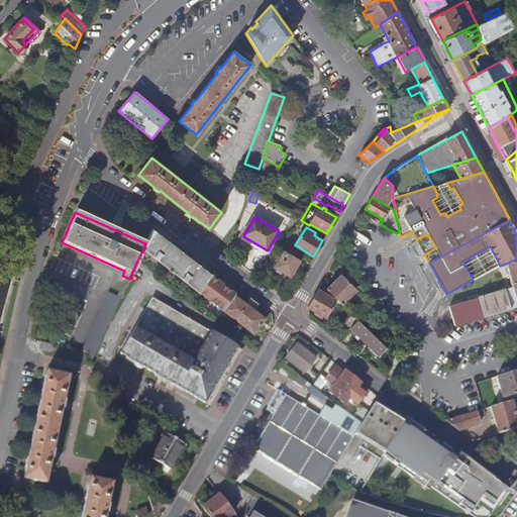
[(157,259),(198,291),(211,274),(151,229),(145,243),(143,248),(157,259)]
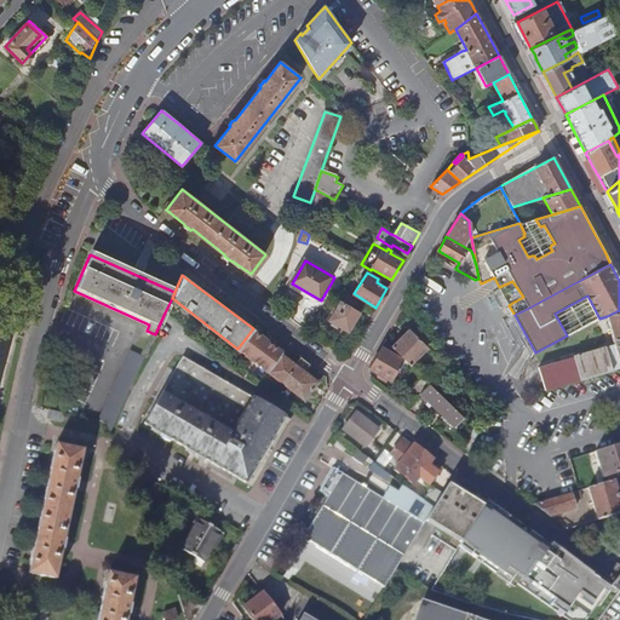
[(512,281),(499,287),(505,298),(509,305),(512,303),(523,297),(512,281)]
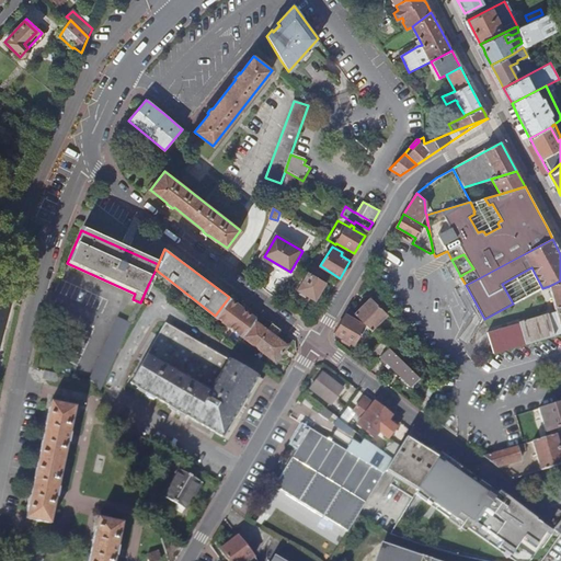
[(308,274),(298,290),(315,299),(324,284),(308,274)]
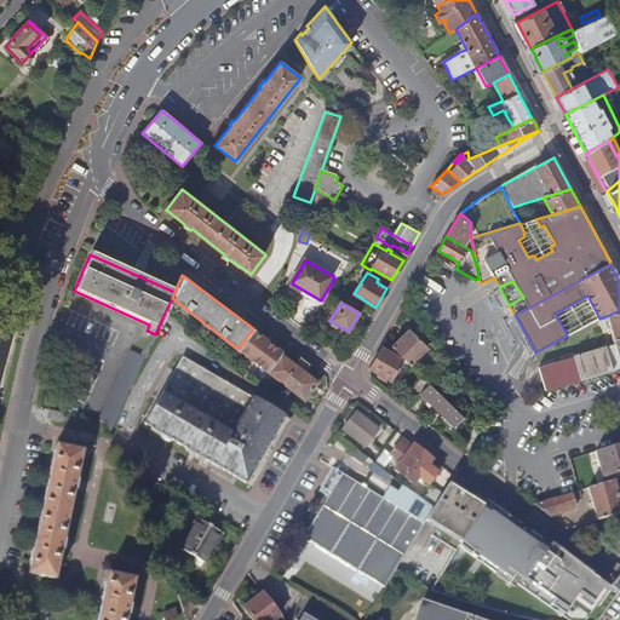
[(619,368),(619,310),(607,316),(614,344),(574,356),(574,357),(539,368),(546,390),(619,368)]
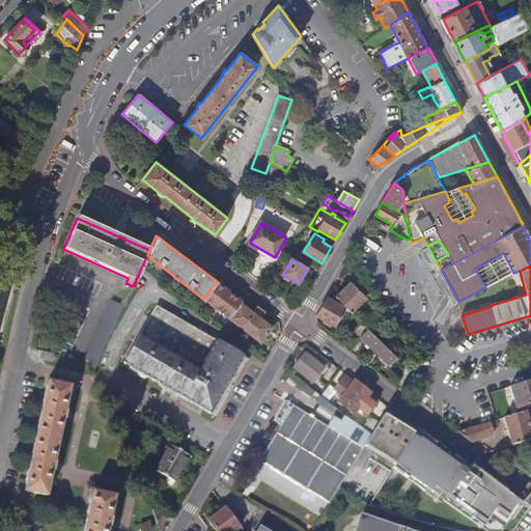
[(203,299),(213,306),(218,300),(224,305),(220,311),(229,318),(241,303),(243,301),(226,288),(217,281),(203,299)]
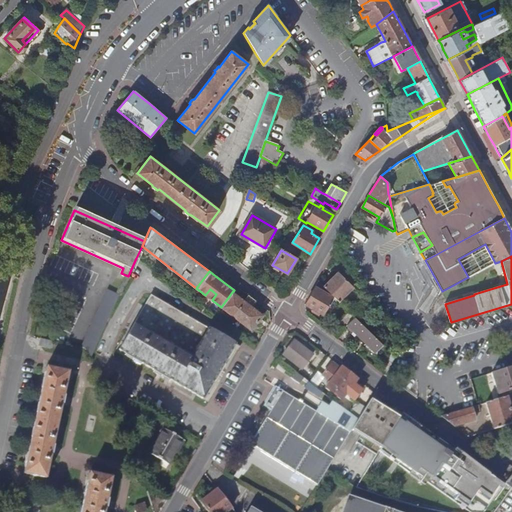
[(337,272),(323,287),(338,301),(352,287),(337,272)]
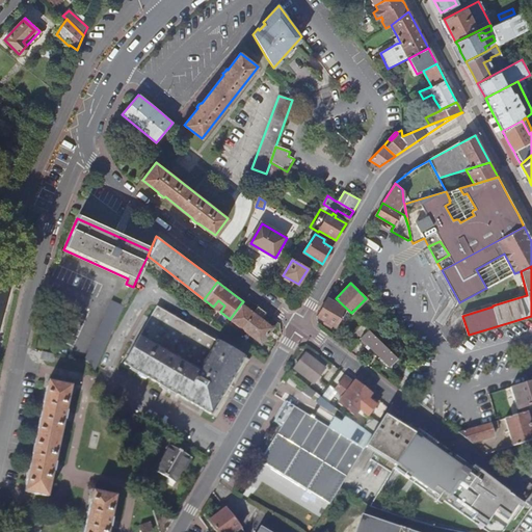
[(344,309),(327,298),(317,316),(317,317),(328,322),(327,325),(330,327),(331,324),(335,326),(344,309)]
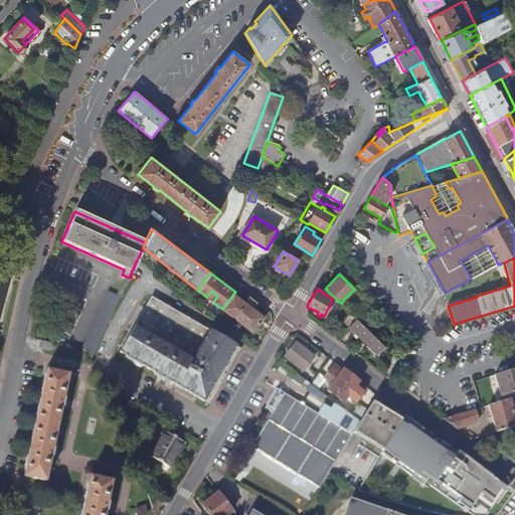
[(206,297),(213,302),(217,296),(211,291),(206,297)]
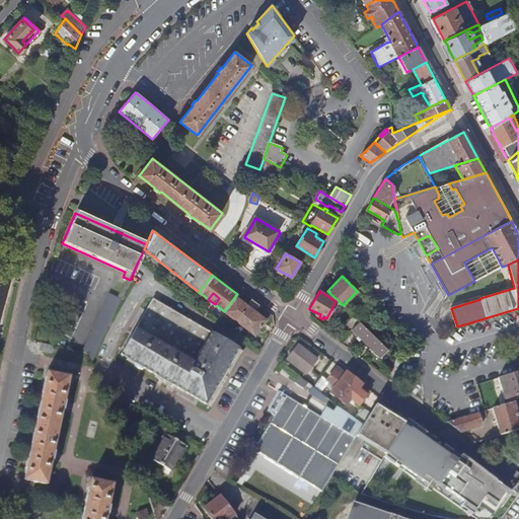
[(89,358),(92,363),(122,299),(109,294),(83,353),(87,354),(89,358)]
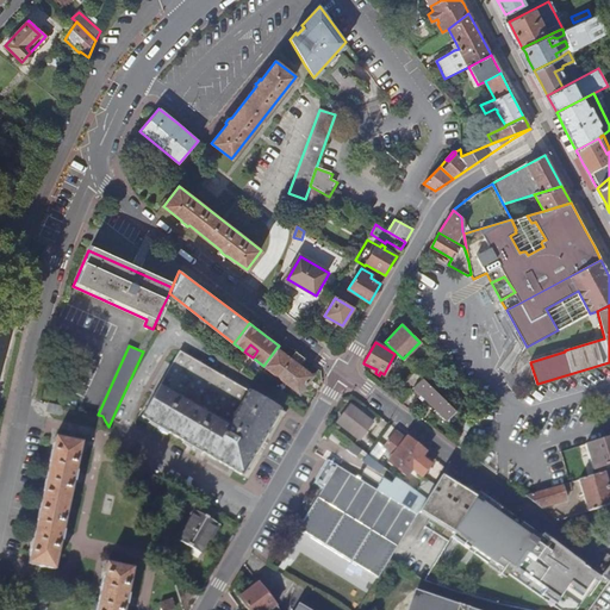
[(263,366),(277,375),(290,359),(277,348),(263,366)]
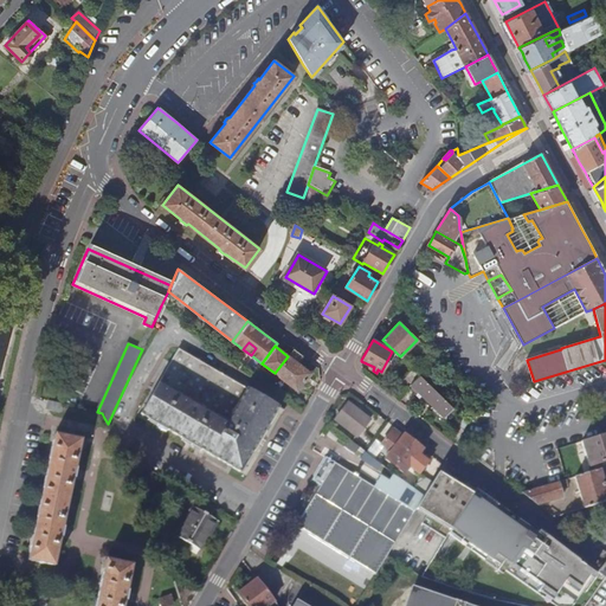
[(179,349),(141,413),(150,419),(195,445),(240,472),(259,439),(278,407),(221,375),(179,349)]
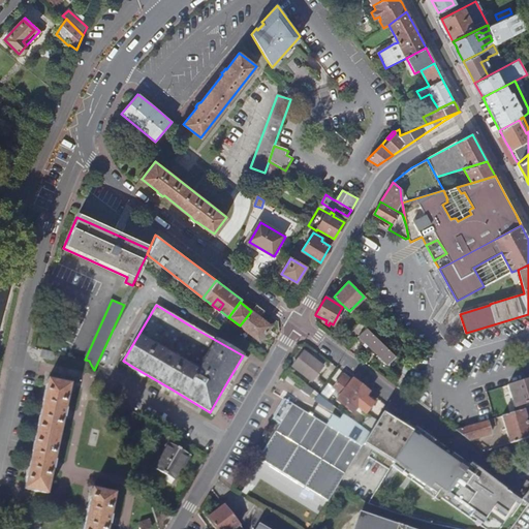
[(259,317),(263,311),(256,305),(251,311),(240,325),(258,340),(270,327),(259,317)]
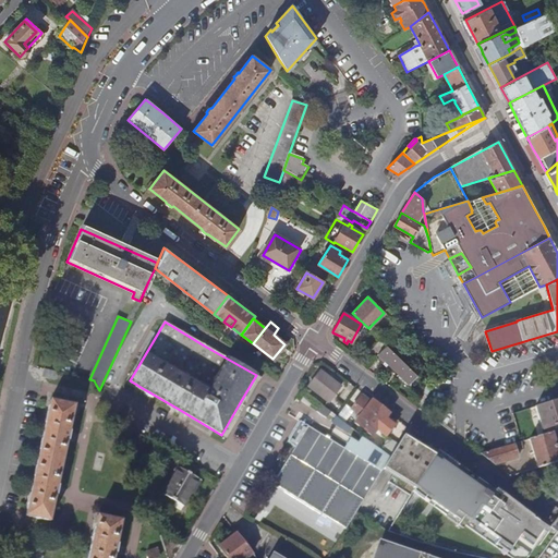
[(371,350),(376,355),(377,355),(378,354),(386,346),(380,339),(371,350)]
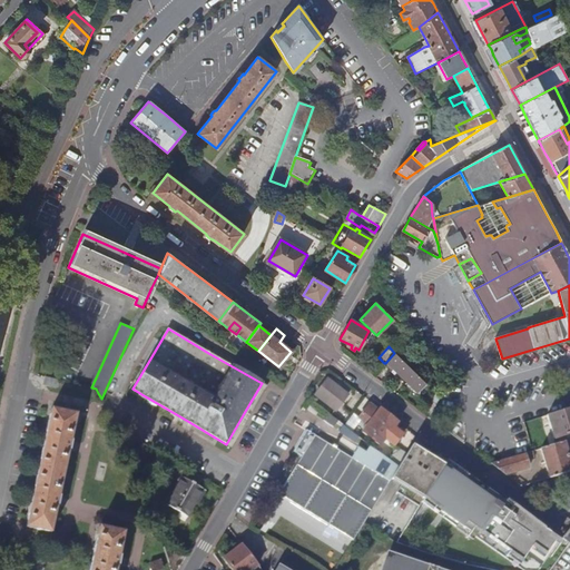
[(418,392),(426,383),(394,353),(386,362),(418,392)]
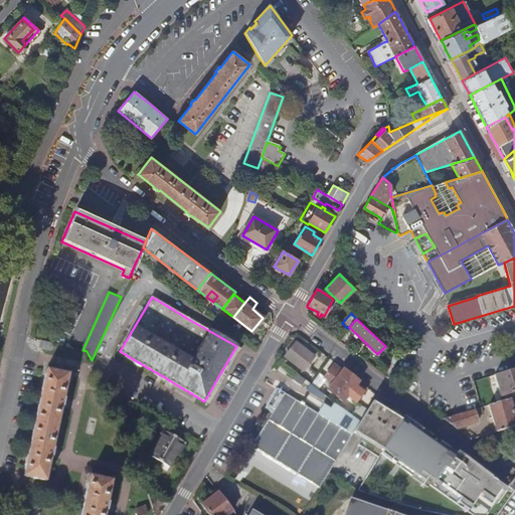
[(297,343),(285,357),(304,372),(317,355),(315,353),(312,355),(297,343)]
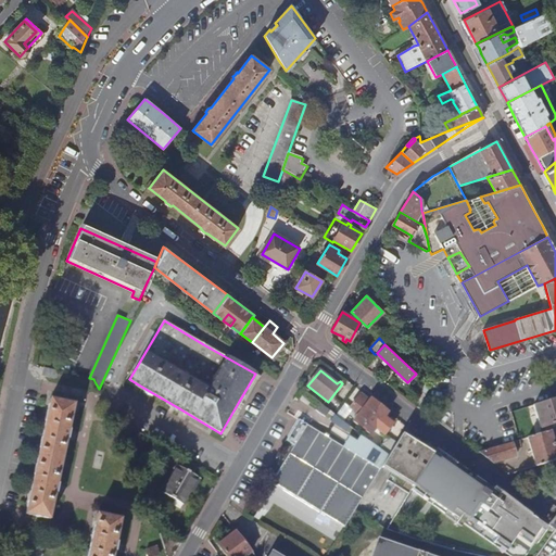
[(555,421),(555,396),(533,405),(540,427),(555,421)]
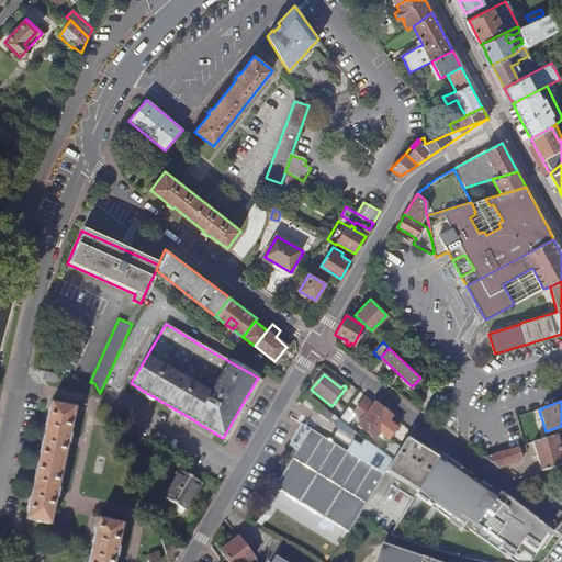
[(355,412),(349,408),(339,419),(348,426),(357,415),(363,419),(358,426),(367,433),(383,411),(375,404),(372,408),(362,402),(355,412)]
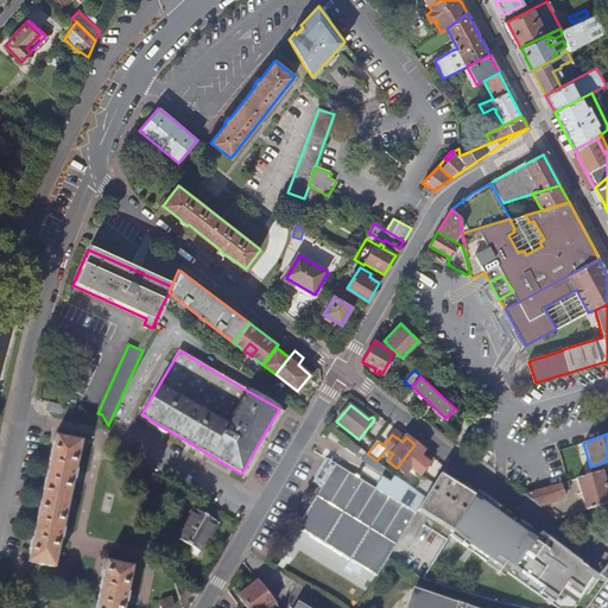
[(29,563),(54,569),(61,539),(64,540),(64,536),(65,532),(62,531),(73,480),(74,481),(74,480),(77,480),(77,476),(78,473),(75,473),(76,470),(75,470),(81,443),(55,437),(29,563)]
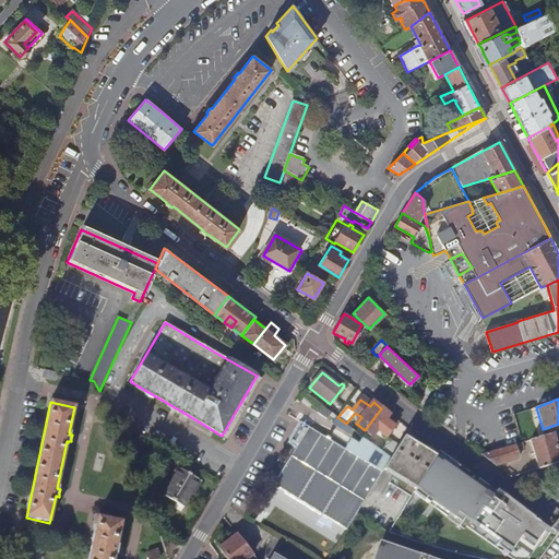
[(335,419),(337,417),(322,406),(318,412),(328,419),(331,415),(335,419)]
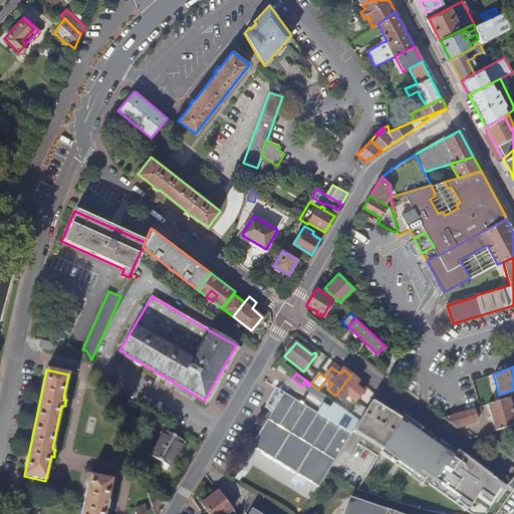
[(355,386),(358,381),(350,375),(335,396),(342,401),(346,396),(355,403),(363,393),(355,386)]
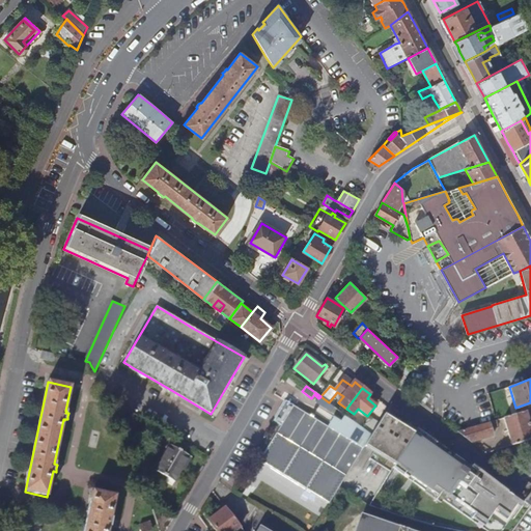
[(312,418),(313,416),(309,413),(308,415),(284,401),(273,420),(282,425),(259,462),(329,504),(364,447),(371,436),(362,428),(344,417),(341,422),(333,417),(332,419),(328,427),(312,418)]
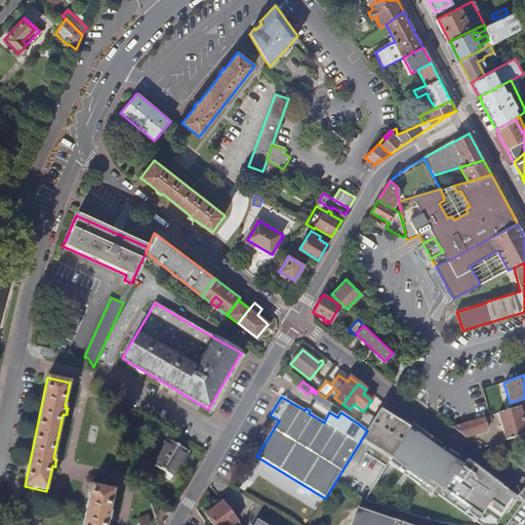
[(498,413),(507,440),(524,434),(524,428),(519,407),(498,413)]
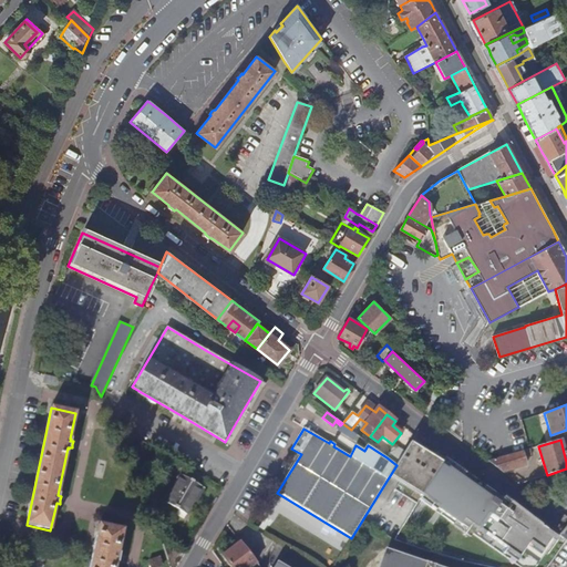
[(442,463),(410,443),(404,452),(397,465),(389,477),(399,484),(395,491),(418,504),(421,497),(441,465),(442,463)]
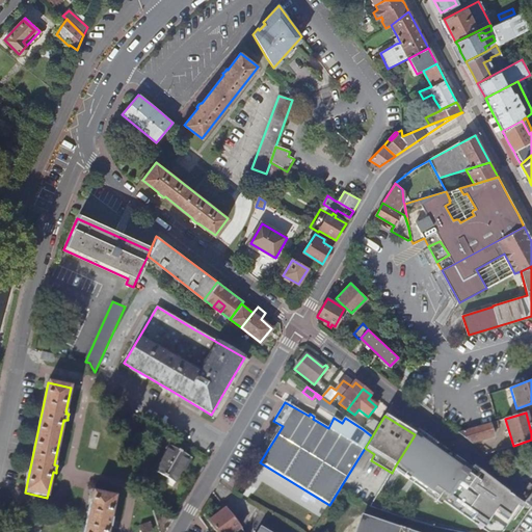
[(379,424),(370,418),(363,429),(372,436),(379,424)]
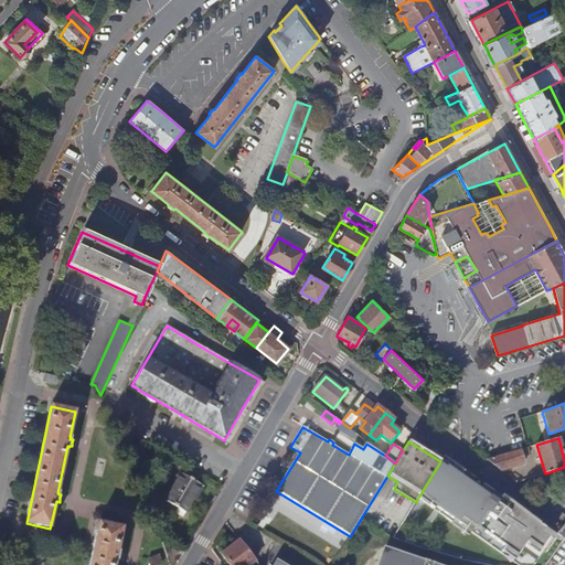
[(524,462),(522,456),(520,449),(487,459),(501,469),(524,462)]
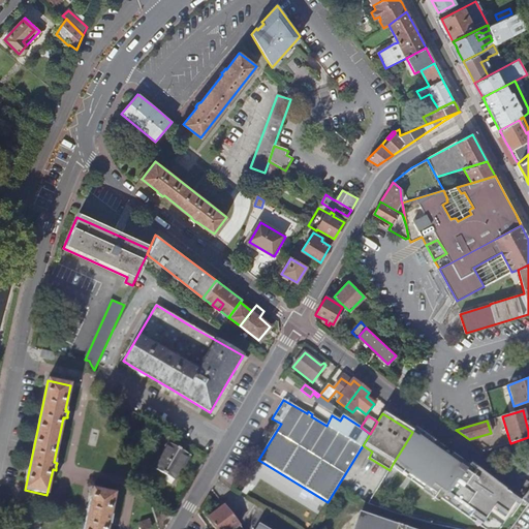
[(416,437),(411,434),(393,464),(394,465),(398,468),(419,484),(418,487),(438,500),(440,498),(484,528),(501,528),(519,502),(510,495),(497,485),(486,476),(475,468),(470,475),(465,471),(470,464),(457,456),(457,455),(454,460),(417,435),(416,437)]
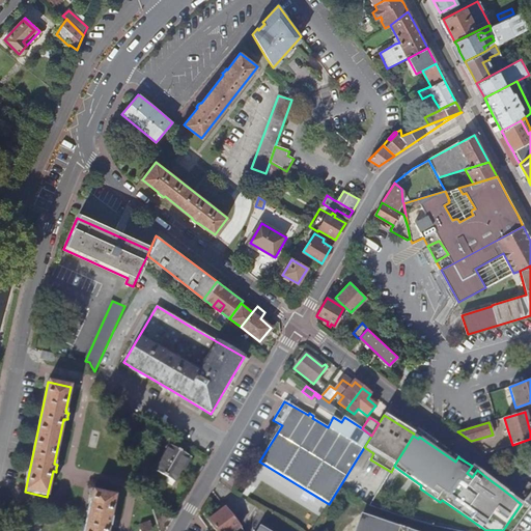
[(188,466),(193,456),(171,444),(156,470),(175,482),(186,466),(188,466)]
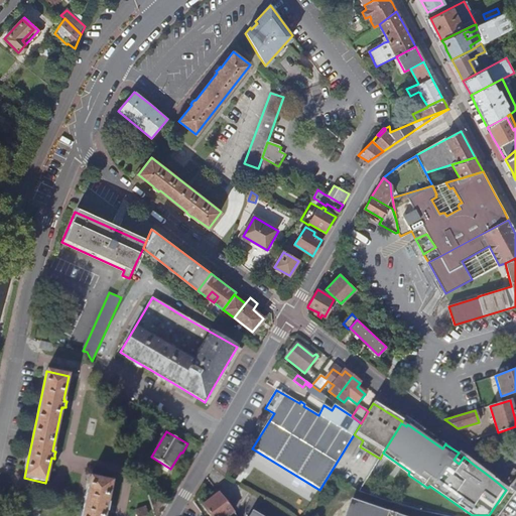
[(388,457),(384,454),(372,474),(376,477),(388,457)]
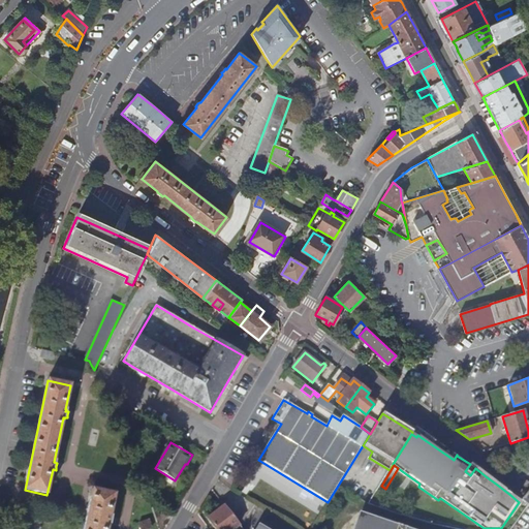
[(107,528),(109,524),(112,525),(113,522),(114,518),(110,518),(115,494),(91,490),(82,528),(107,528)]
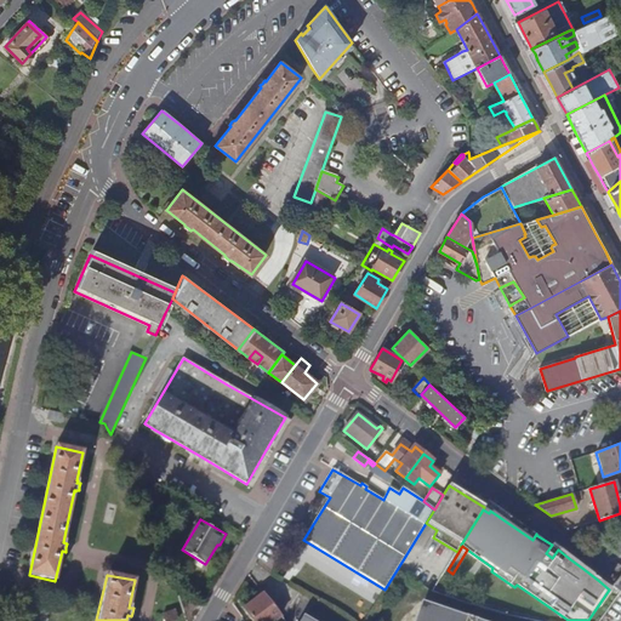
[(193,620),(203,608),(177,591),(186,620),(193,620)]
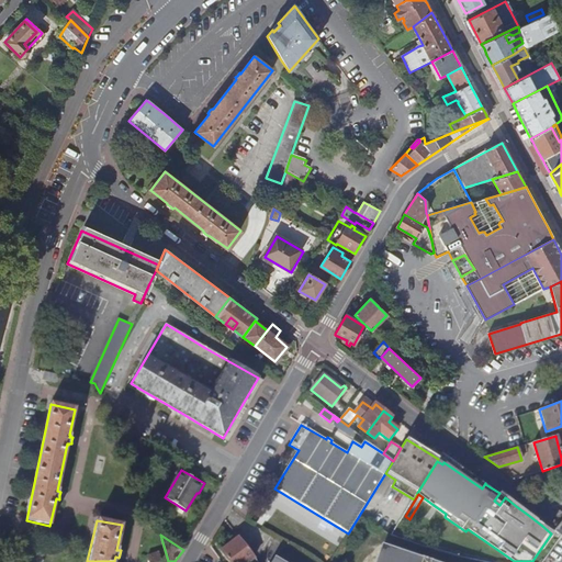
[(258,561),(239,538),(221,552),(228,561),(248,561),(253,560),(254,561),(258,561)]
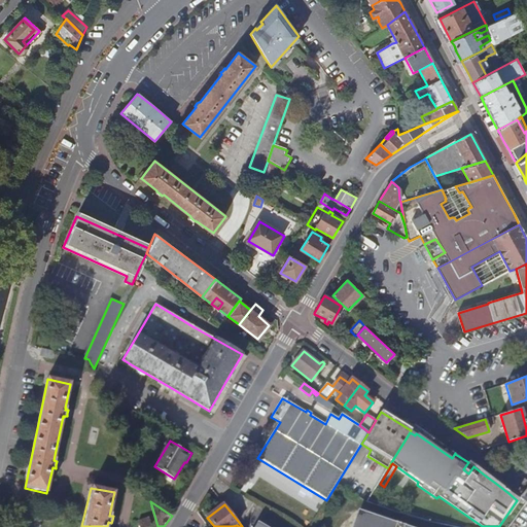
[(412,526),(361,513),(356,526),(264,526),(260,525),(258,526),(412,526)]
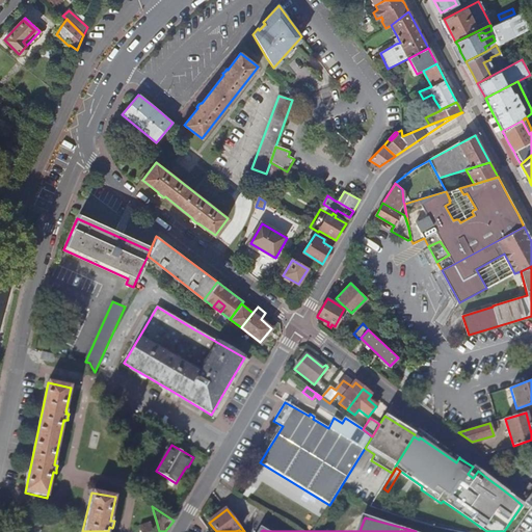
[(150,522),(139,526),(141,531),(148,531),(152,531),(150,522)]
